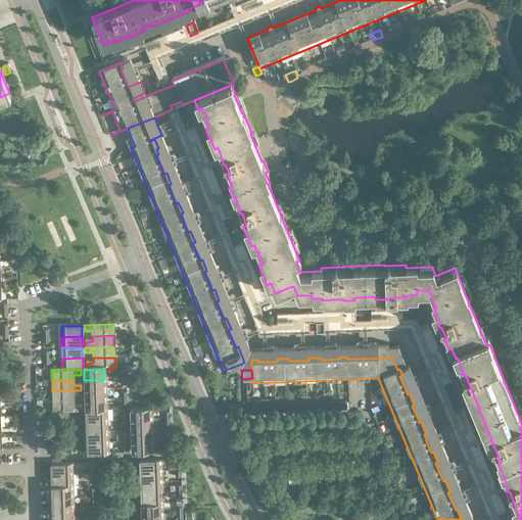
[(104,380),(84,380),(84,391),(104,390),(104,380)]
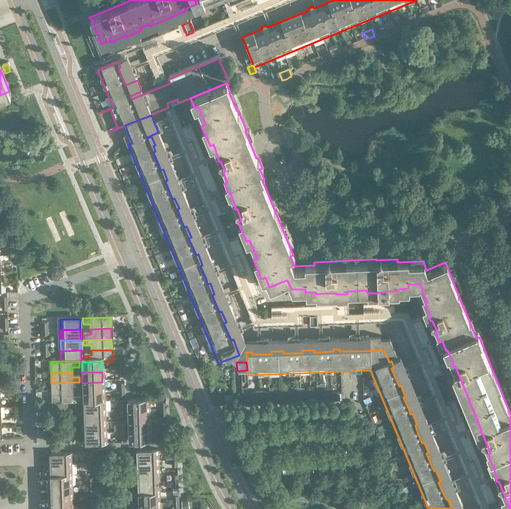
[(79,382),(51,383),(52,394),(73,393),(72,388),(80,388),(79,382)]
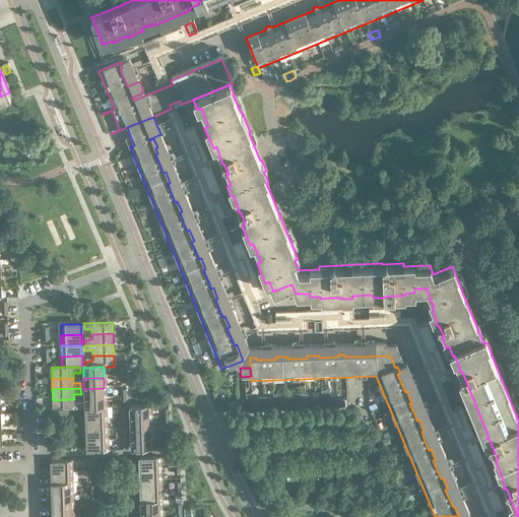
[(104,388),(83,389),(84,399),(105,399),(104,388)]
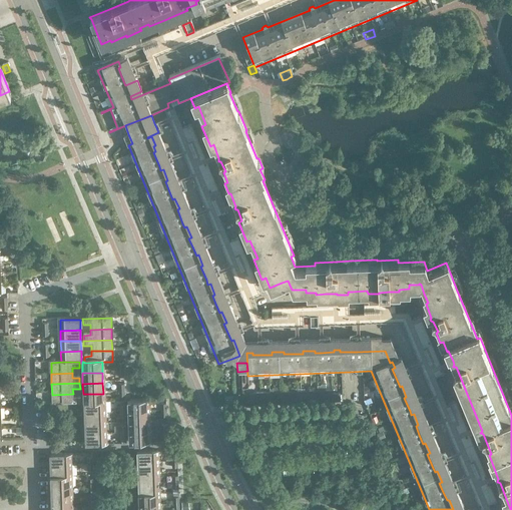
[(73,394),(52,395),(52,406),(80,405),(80,399),(73,399),(73,394)]
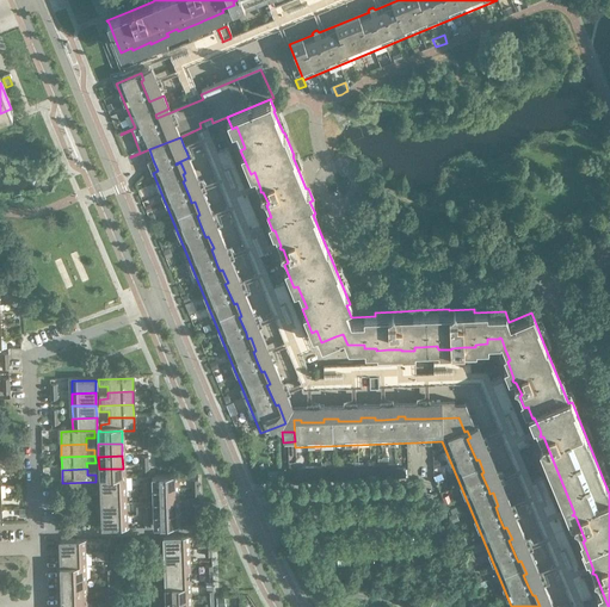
[(123,469),(99,469),(99,482),(123,481),(123,469)]
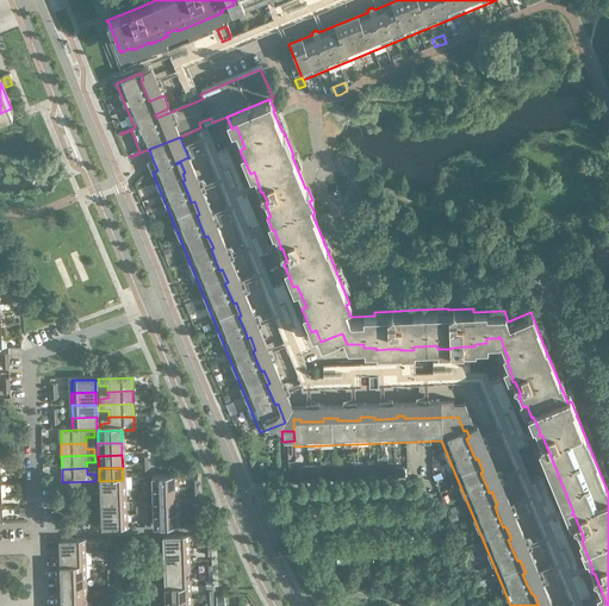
[(175,478),(154,478),(154,492),(175,491),(175,478)]
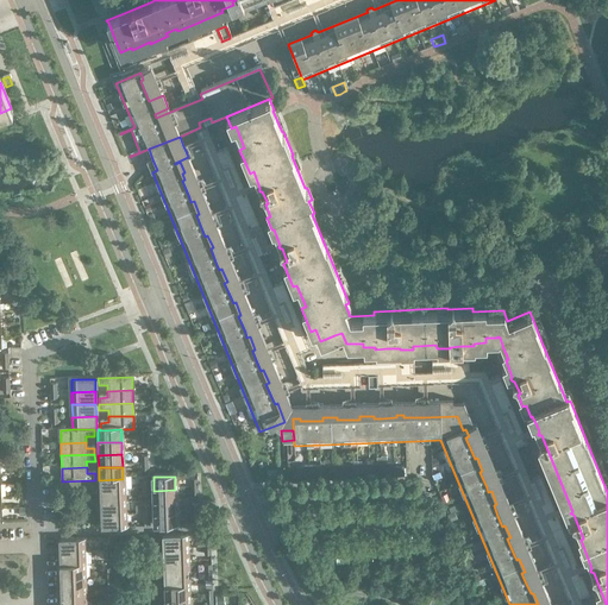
[(123,479),(99,480),(99,492),(123,492),(123,479)]
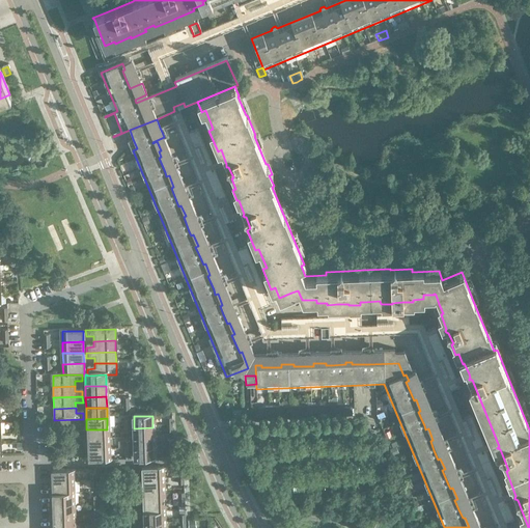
[(152,427),(134,428),(134,439),(152,439),(152,427)]
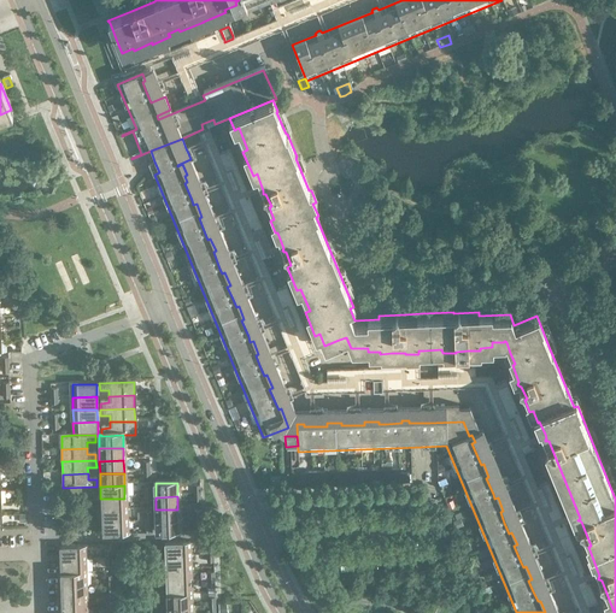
[(124,499),(100,499),(101,512),(125,511),(124,499)]
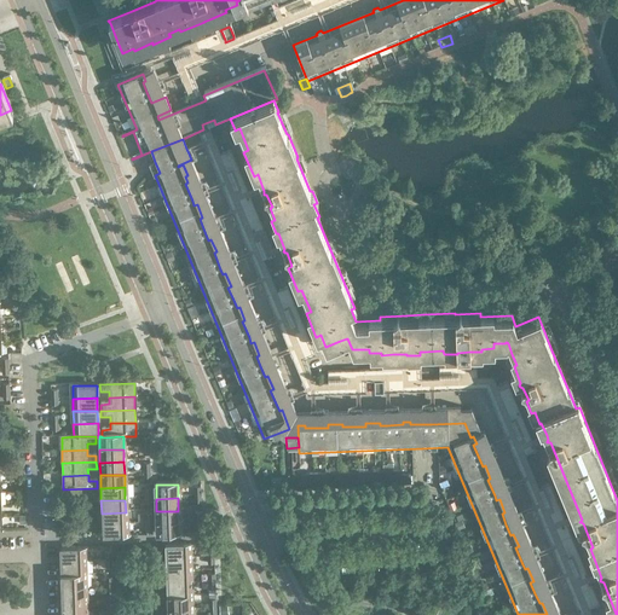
[(178,511),(156,511),(157,524),(179,523),(178,511)]
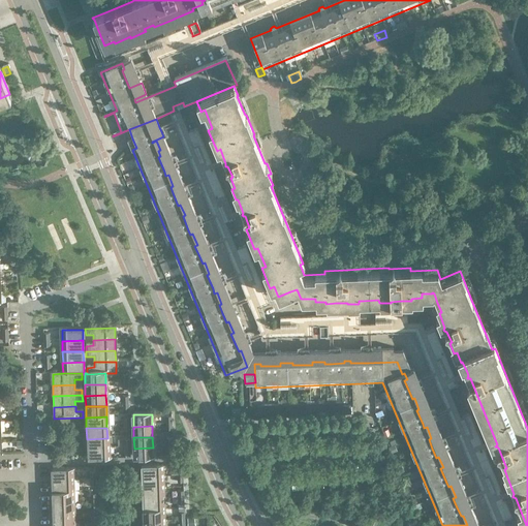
[(107,438),(87,439),(87,450),(107,450),(107,438)]
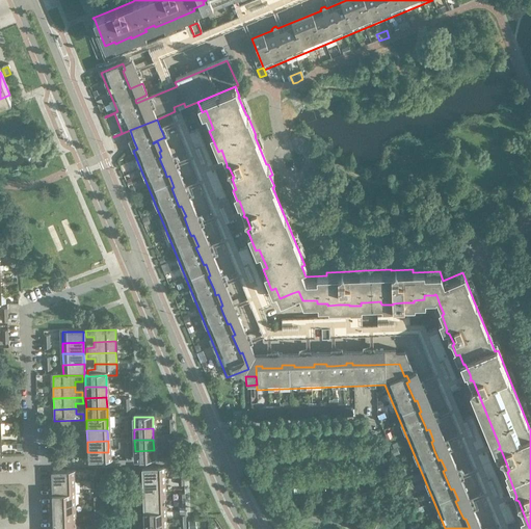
[(154,450),(135,451),(135,461),(154,461),(154,450)]
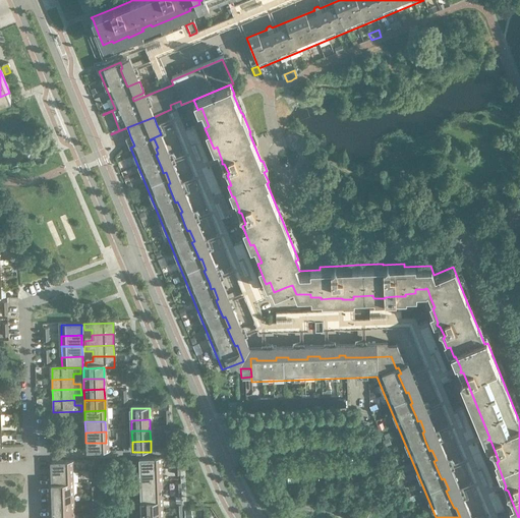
[(106,443),(85,443),(85,454),(106,453),(106,443)]
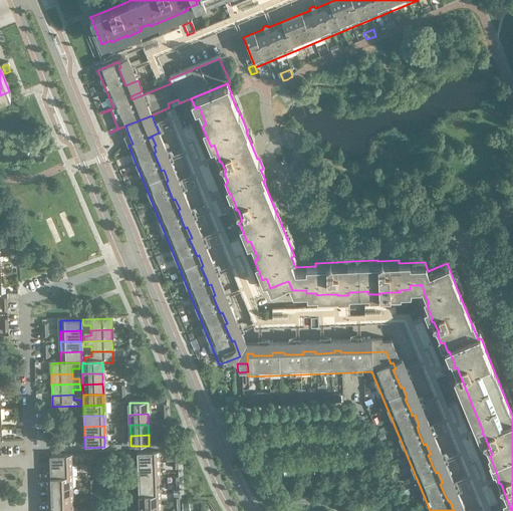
[(157,454),(139,454),(136,454),(137,465),(157,464),(157,454)]
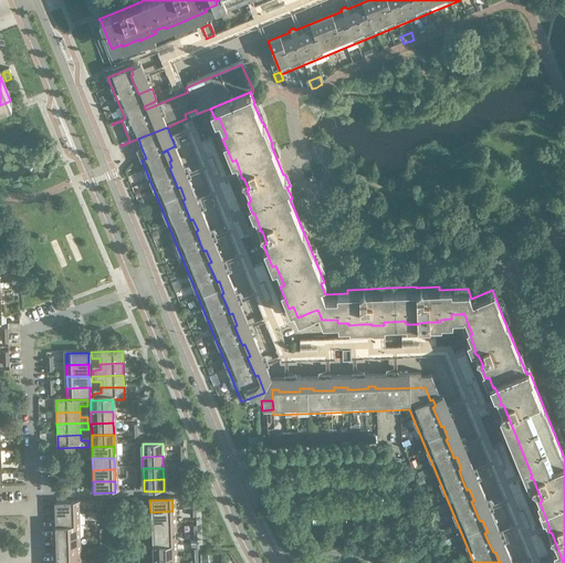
[(76,503),(54,503),(54,515),(76,514),(76,503)]
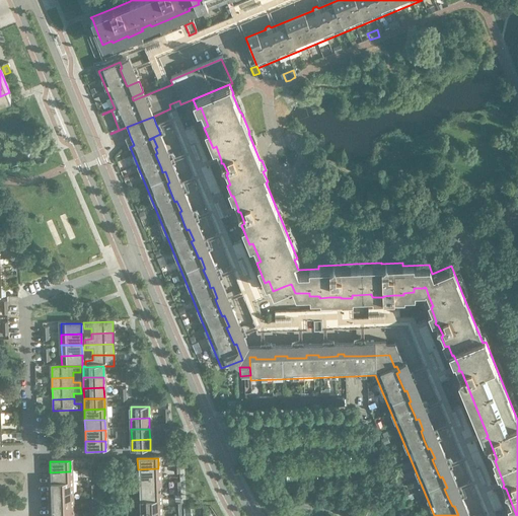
[(158,468),(138,469),(138,481),(159,480),(158,468)]
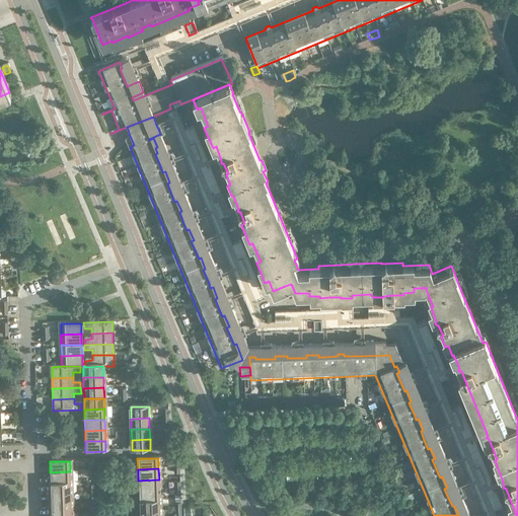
[(70,471),(50,472),(51,484),(71,483),(70,471)]
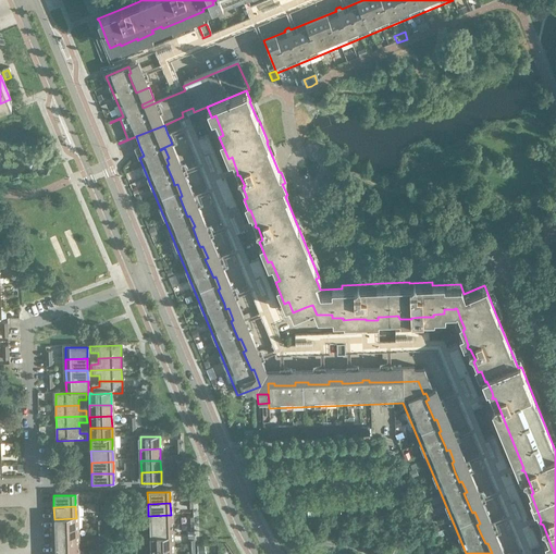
[(171,515),(148,516),(149,527),(171,526),(171,515)]
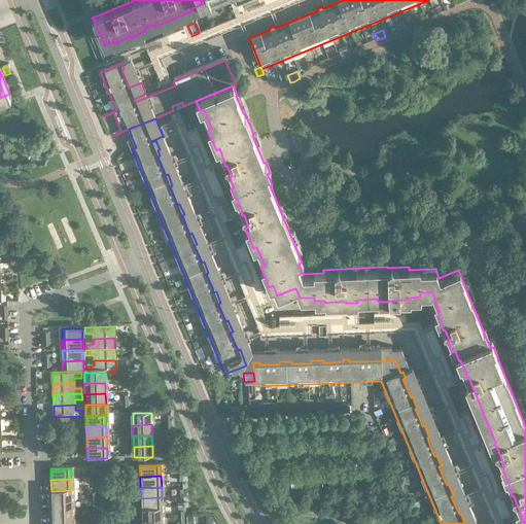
[(72,490),(51,491),(51,501),(72,501),(72,490)]
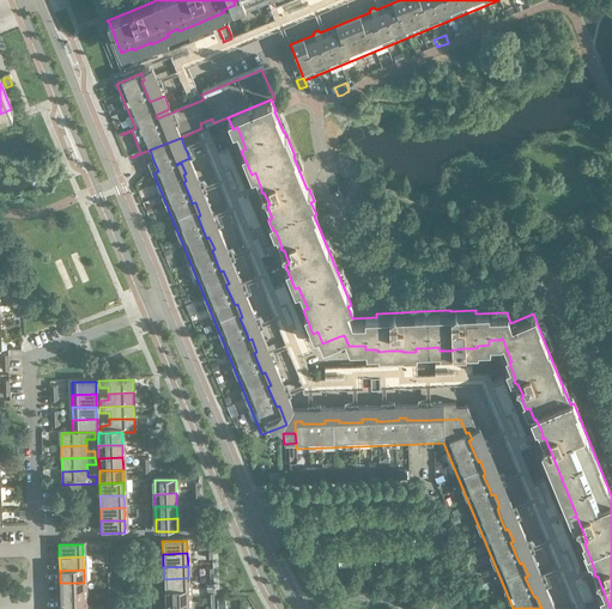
[(188,578),(164,579),(164,592),(189,591),(188,578)]
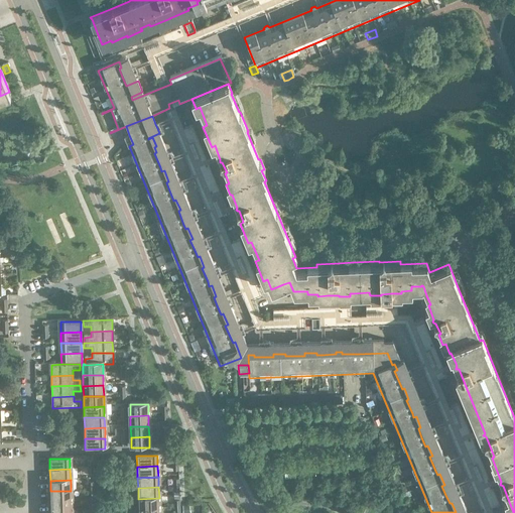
[(71,491),(50,491),(50,502),(72,501),(71,491)]
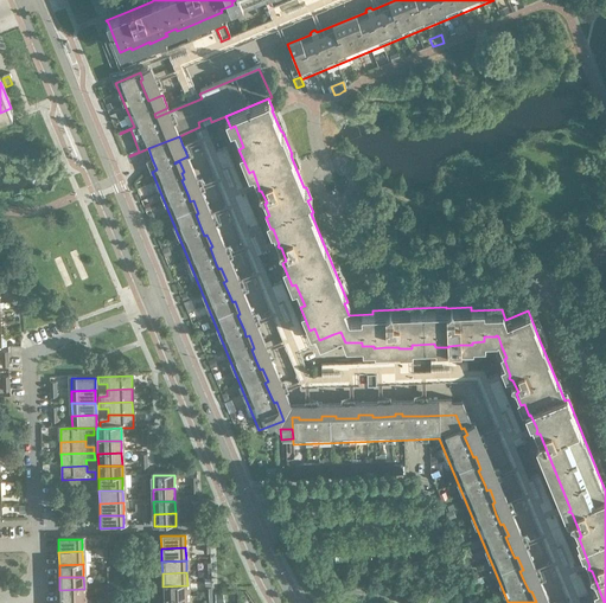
[(187,585),(163,587),(164,600),(187,598),(187,585)]
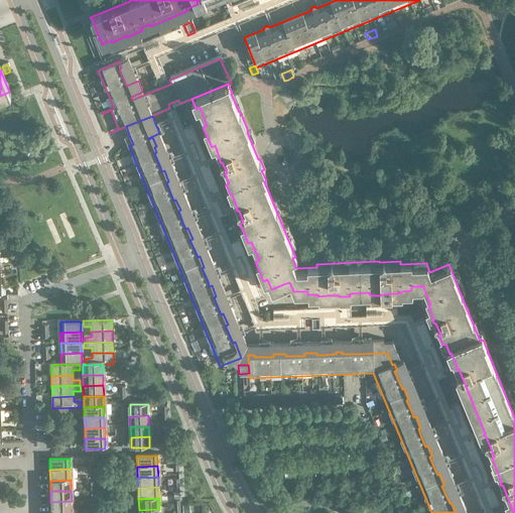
[(72,501),(50,502),(51,512),(72,512),(72,501)]
